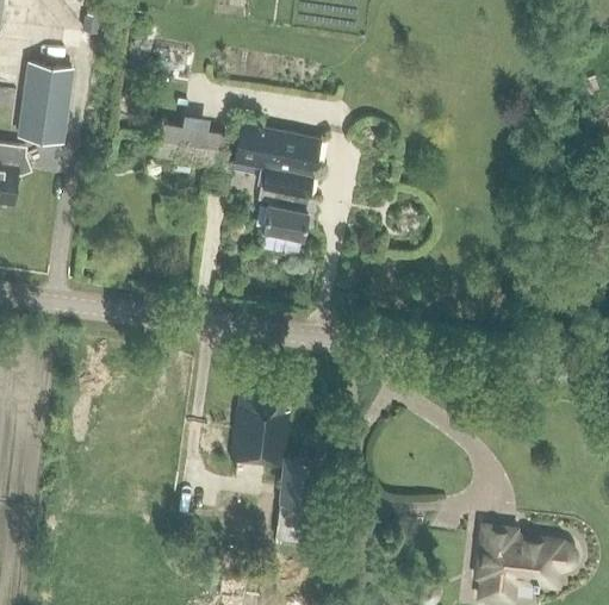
[(62,145),(72,73),(29,67),(19,139),(62,145)]
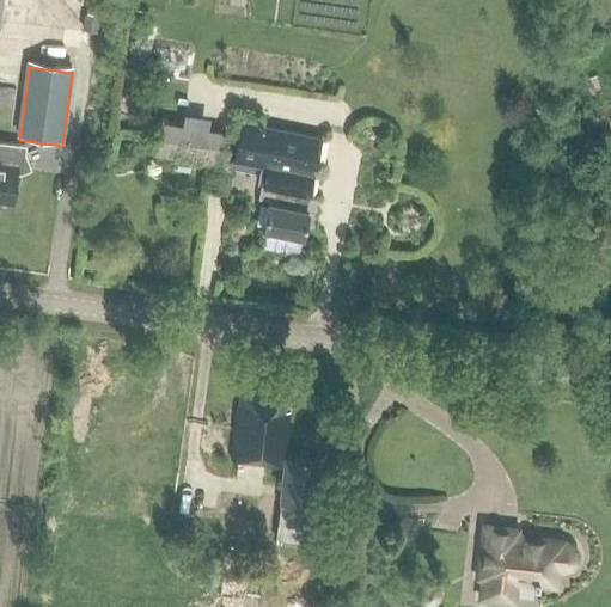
[(225,167),(230,138),(159,127),(156,157),(225,167)]
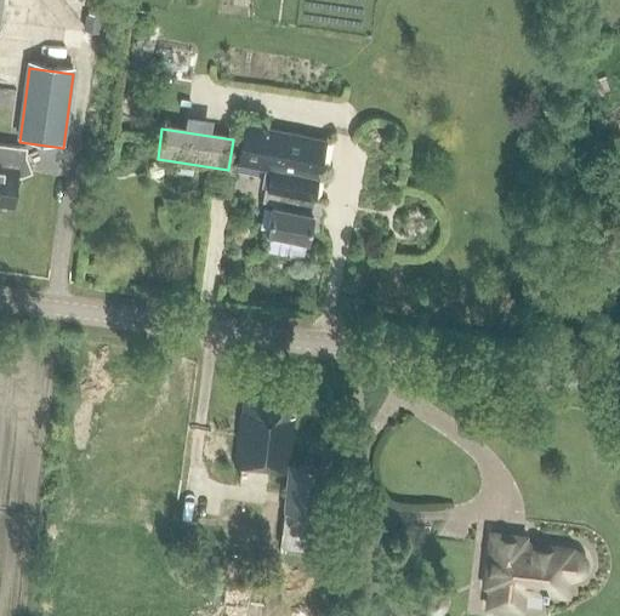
[(238,167),(273,176),(269,195),(268,200),(271,204),(274,205),(267,238),(308,246),(313,218),(311,218),(313,207),(314,207),(318,186),(317,184),(319,163),(324,146),(251,132),(245,131),(238,167)]
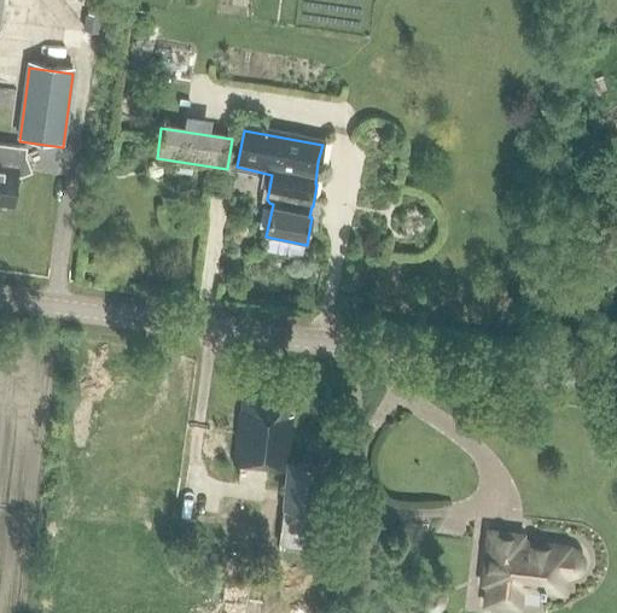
[(0,205),(11,208),(15,180),(22,181),(33,175),(27,161),(28,152),(0,147),(0,205)]
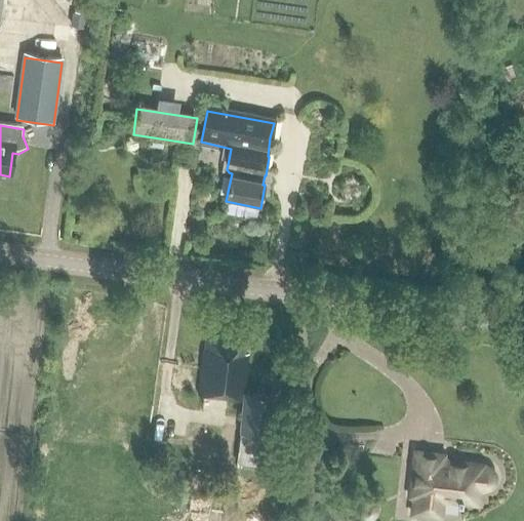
[(271,471),(275,440),(277,400),(246,397),(248,358),(244,358),(246,336),(230,334),(229,343),(207,341),(205,353),(203,353),(199,398),(242,403),(240,436),(237,468),(271,471)]
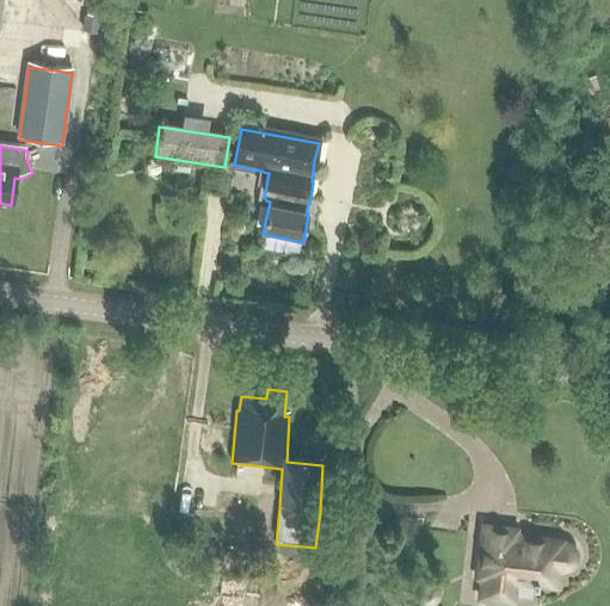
[(334,463),(336,449),(336,447),(319,446),(318,462),(334,463)]
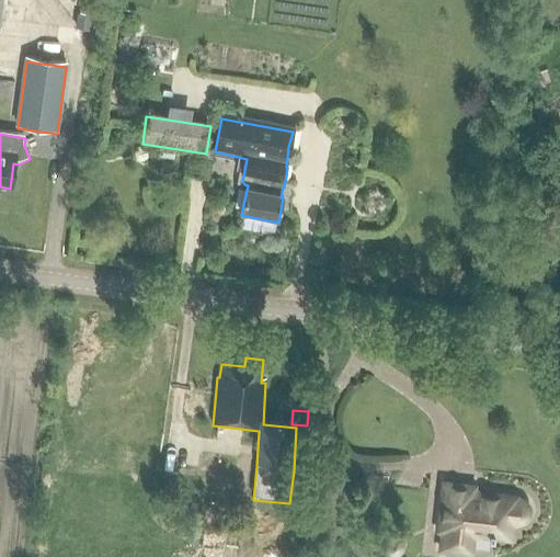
[(525,507),(520,504),(516,503),(516,501),(498,500),(498,502),(473,499),(475,491),(445,488),(440,534),(444,534),(443,553),(471,556),(473,537),(512,542),(514,525),(517,525),(524,524),(528,519),(528,512),(525,507)]
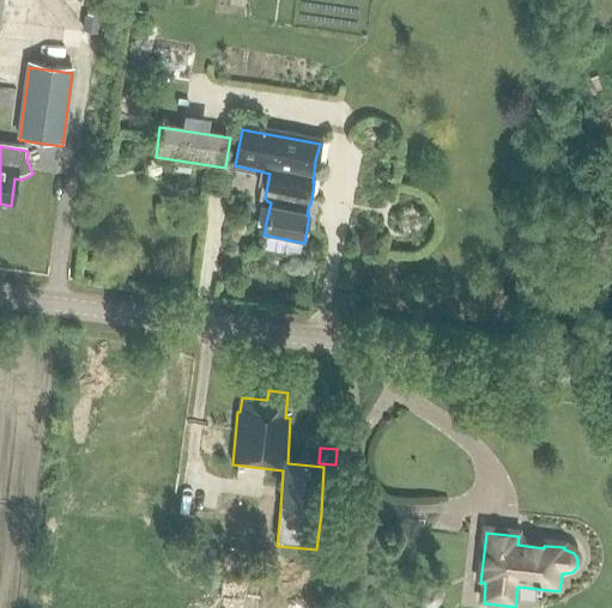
[(266,596),(303,605),(307,590),(270,582),(266,596)]
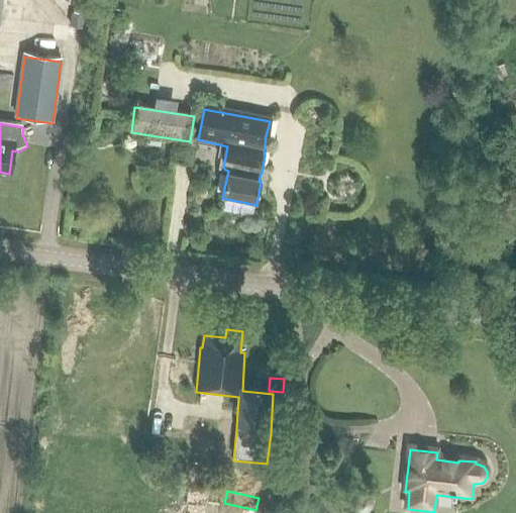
[(352,511),(353,512),(372,512),(373,511),(374,505),(372,500),(367,496),(360,496),(354,499),(352,505),(352,511)]
